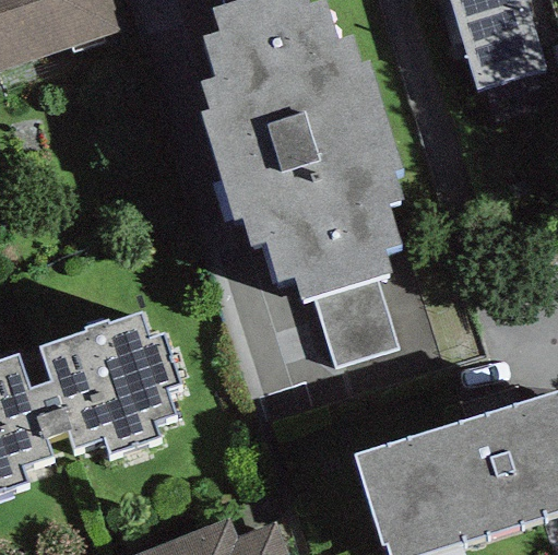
[(0,0),(0,72),(121,33),(110,0),(0,0)]
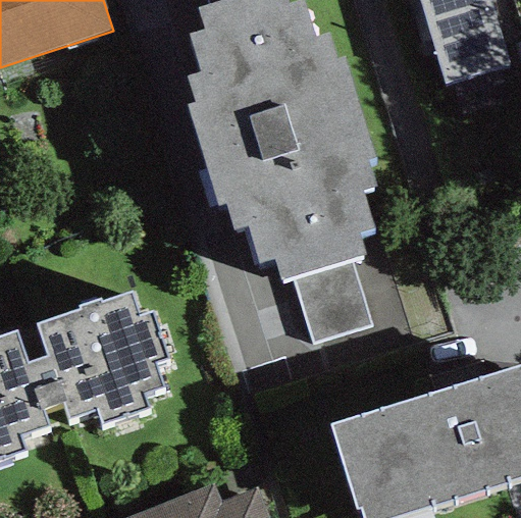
[(289,0),(211,0),(198,4),(204,27),(190,31),(201,68),(187,72),(196,101),(188,103),(217,203),(225,201),(233,228),(248,224),(258,259),(272,255),(279,278),(368,252),(362,228),(375,225),(364,187),(376,184),(369,158),(375,156),(345,53),(336,56),(329,31),(316,34),(305,0),(289,0)]
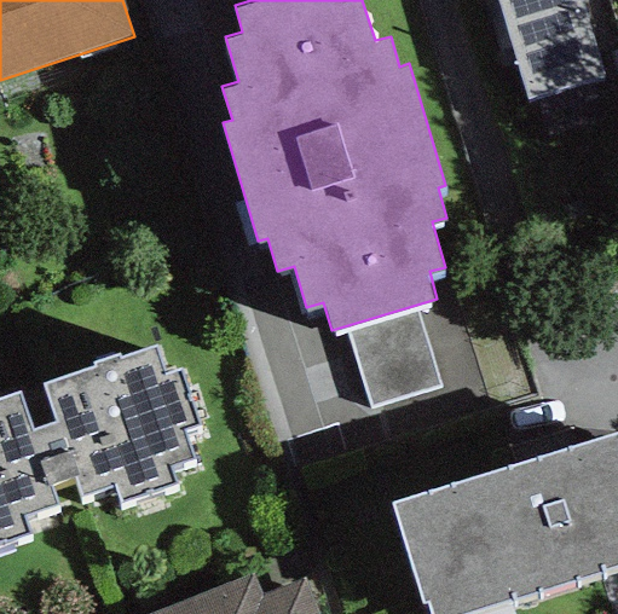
[(497,0),(527,99),(601,77),(577,0),(497,0)]
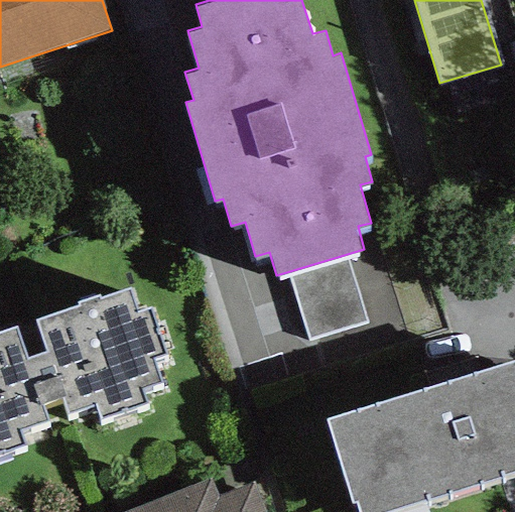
[(79,304),(35,318),(45,350),(27,356),(17,327),(0,332),(0,452),(26,443),(21,428),(49,419),(43,403),(62,397),(68,412),(95,403),(100,416),(147,401),(143,387),(163,381),(154,356),(166,352),(150,305),(137,309),(130,287),(101,296),(99,292),(78,299),(79,304)]
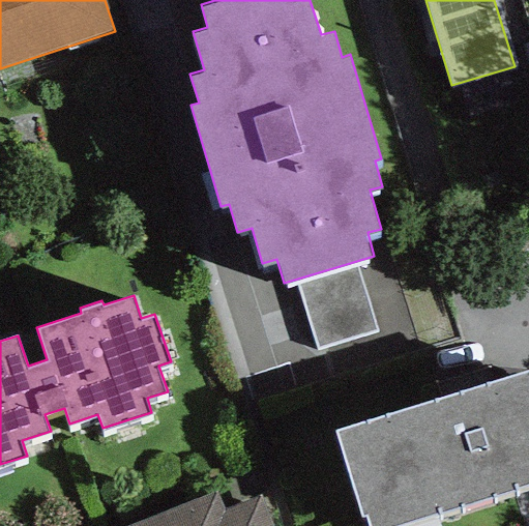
[(368,513),(371,525),(394,525),(528,484),(528,370),(335,431),(360,514),(368,513)]
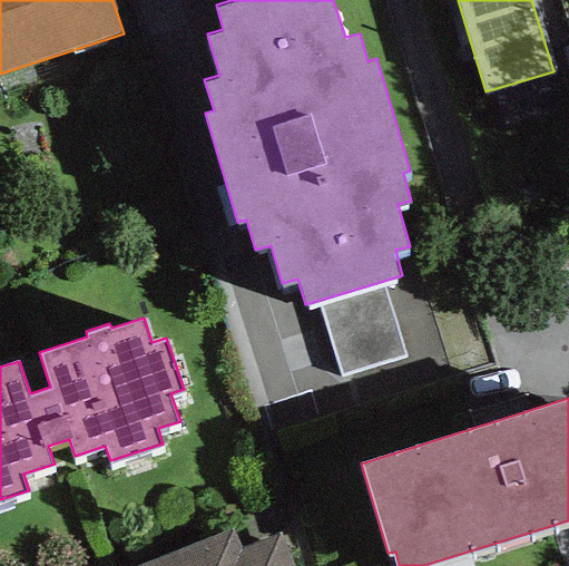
[(232,533),(147,565),(290,565),(278,535),(238,549),(232,533)]
